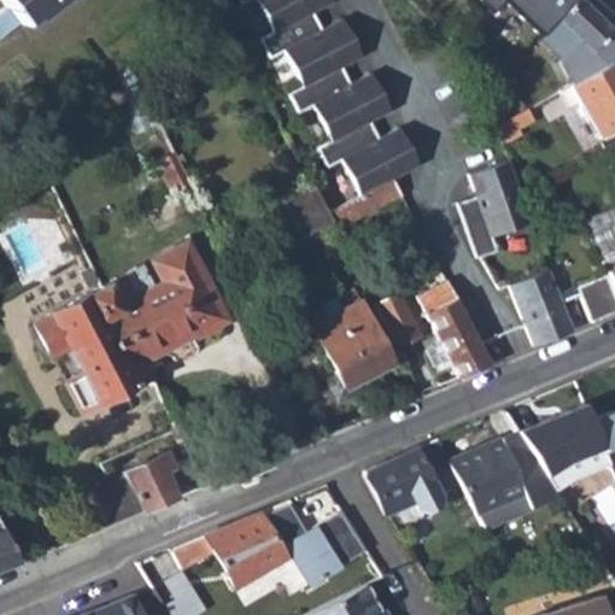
[(0,0),(0,1),(18,24),(46,3),(51,9),(60,0),(0,0)]
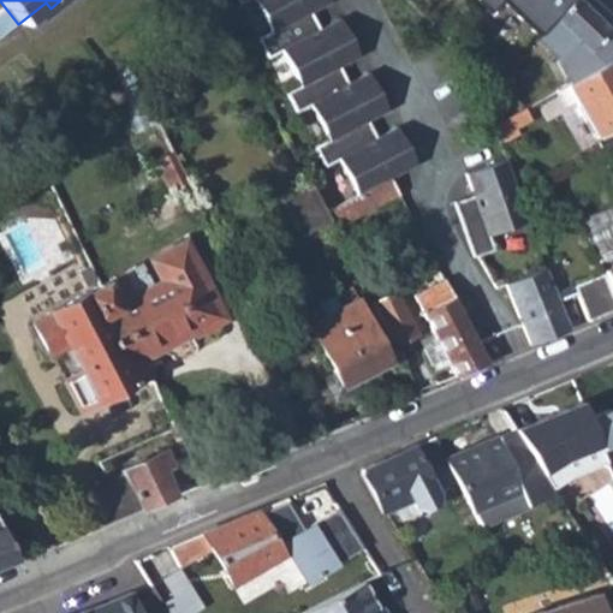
[(248,0),(254,0),(273,34),(311,15),(333,1),(332,0),(236,0),(239,6),(248,0)]
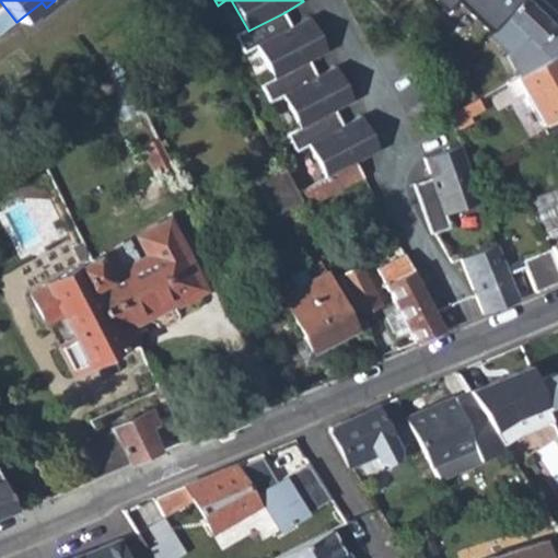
[(492,10),(524,38),(538,51),(547,43),(551,47),(557,41),(557,31),(524,0),(501,0),(501,1),(492,10)]
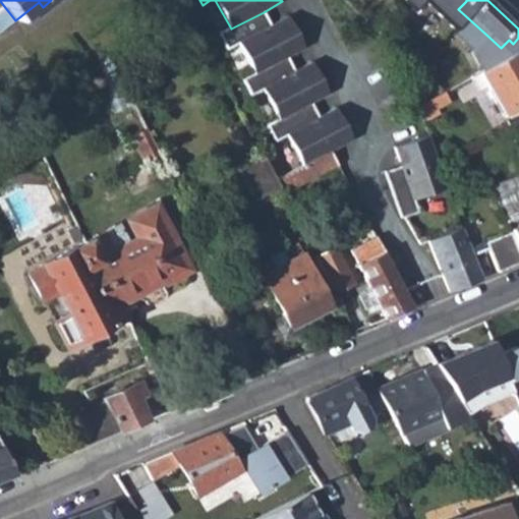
[(239,45),(255,75),(287,58),(306,48),(289,16),(271,26),(264,12),(231,29),(219,36),(227,51),(239,45)]
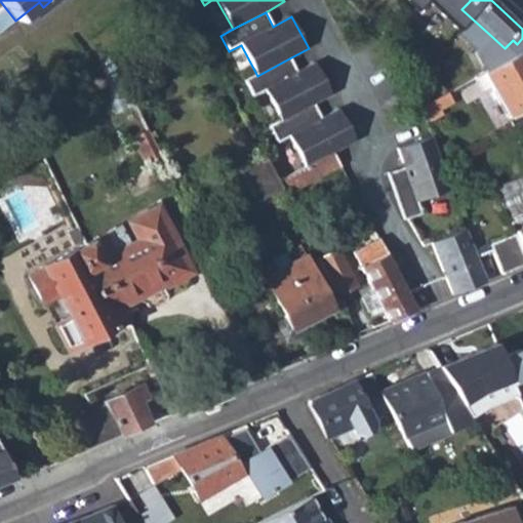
[(485,43),(503,59),(517,44),(513,40),(505,48),(491,36),(485,43)]
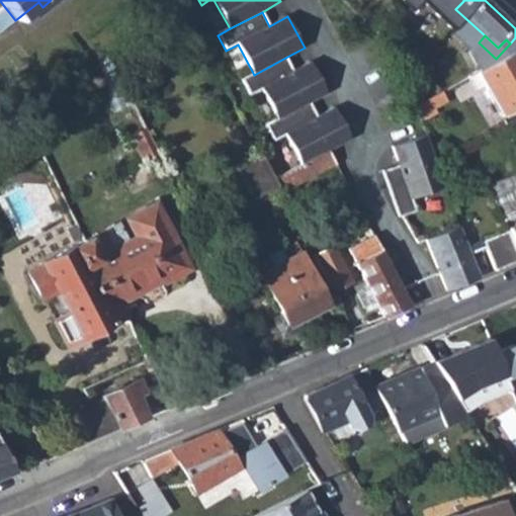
[(501,99),(510,114),(515,110),(515,52),(476,74),(484,89),(488,87),(497,102),(501,99)]
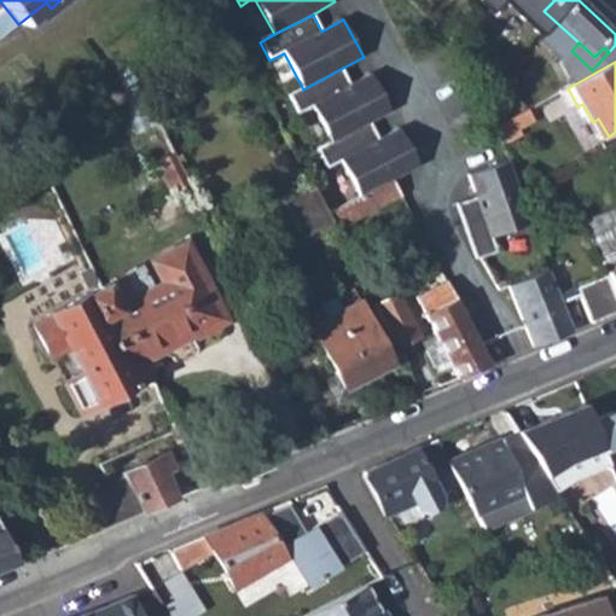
[(313,108),(332,144),(371,123),(391,111),(372,75),(350,86),(341,69),(303,89),(289,97),(298,115),(313,108)]
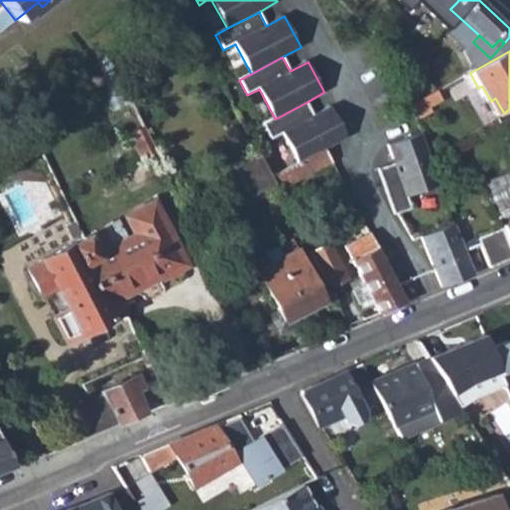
[(441,90),(413,104),(418,120),(430,112),(432,105),(438,103),(444,95),(441,90)]
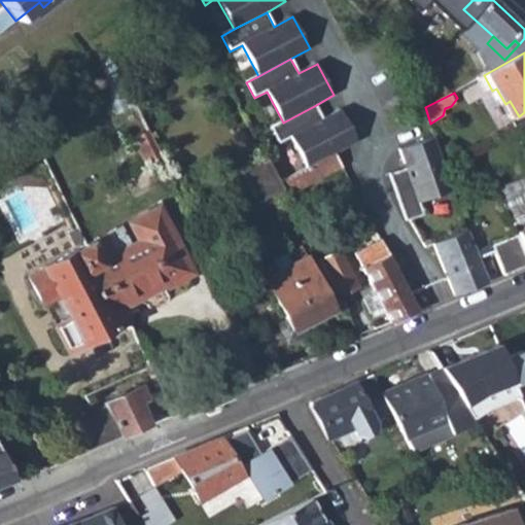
[(291,138),(308,169),(317,164),(337,153),(359,142),(342,110),(323,120),(316,105),(283,123),(272,129),(280,144),(291,138)]
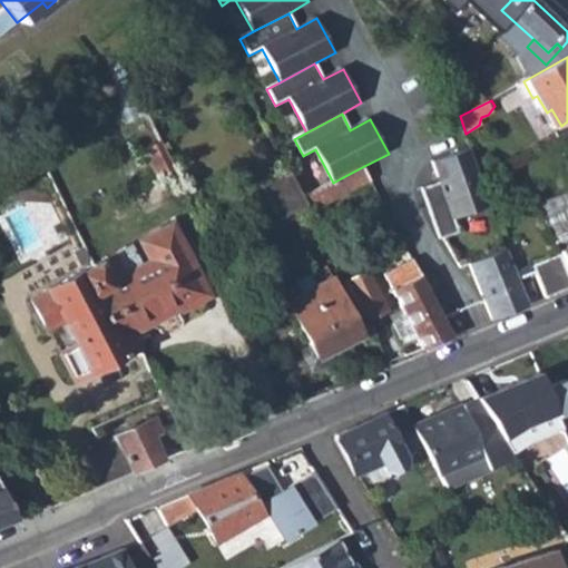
[(140,152),(156,179),(172,170),(157,143),(140,152)]
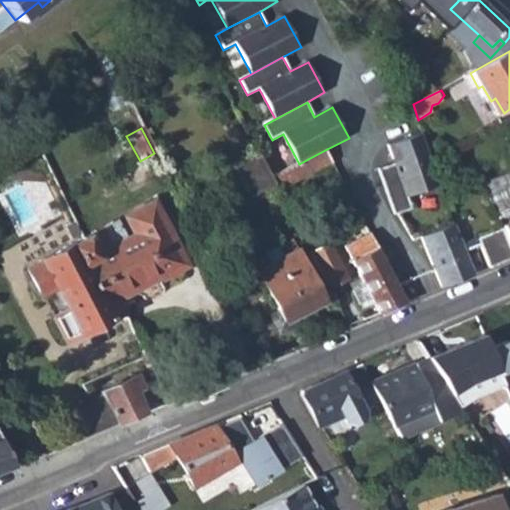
[(410,197),(441,186),(431,156),(423,134),(390,146),(396,164),(380,170),(397,216),(414,210),(410,197)]
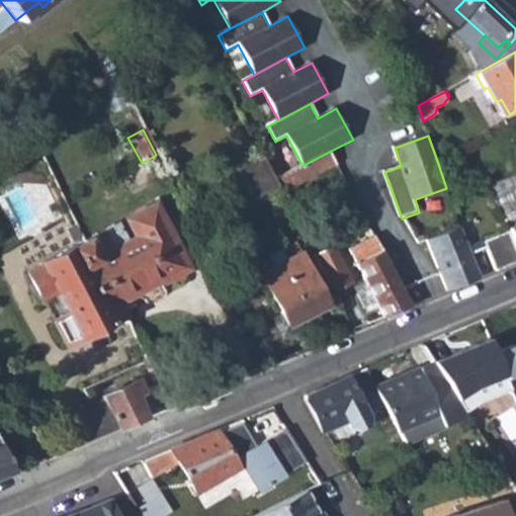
[(312,161),(319,173),(337,164),(331,151),(312,161)]
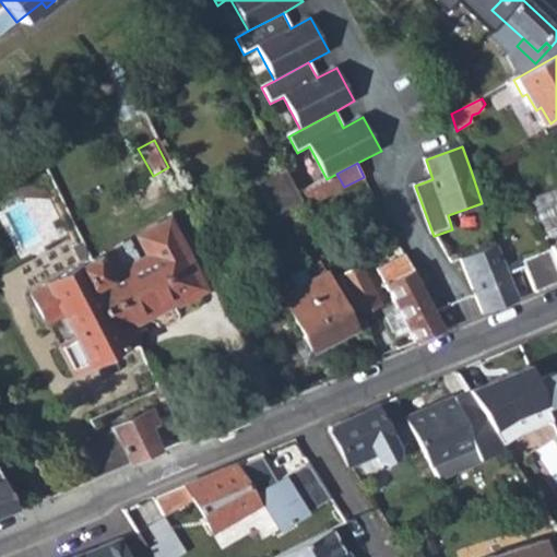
[(257,185),(273,216),(299,202),(296,196),(283,172),(257,185)]
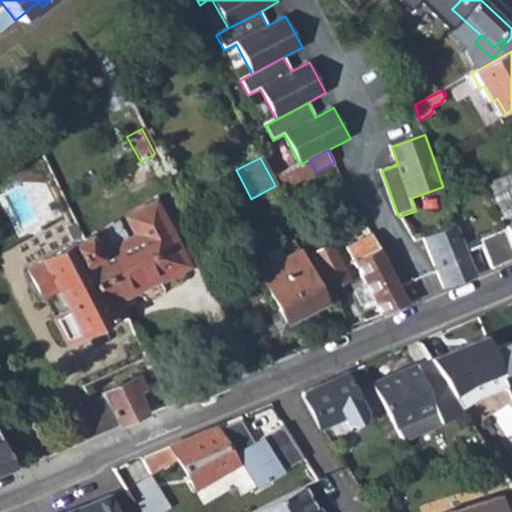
[(298,182),(316,172),(309,160),(300,165),(292,169),(298,182)]
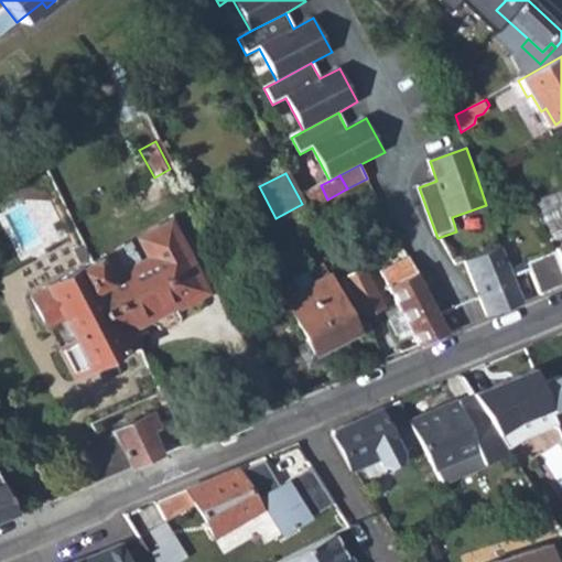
[(305,211),(327,200),(321,185),(299,197),(302,204),(305,211)]
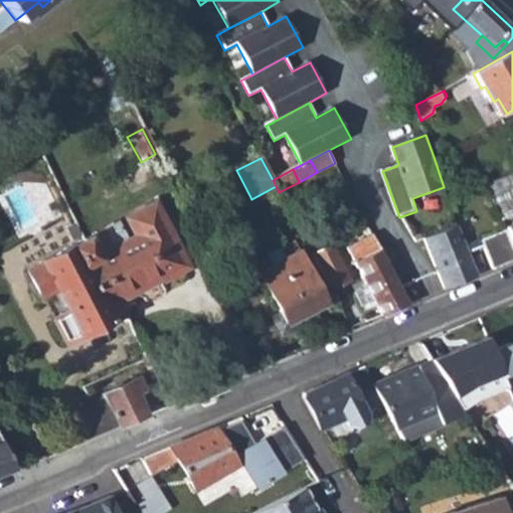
[(83,239),(117,302),(118,301),(158,280),(158,282),(185,267),(151,203),(125,217),(134,235),(124,241),(114,223),(83,239)]
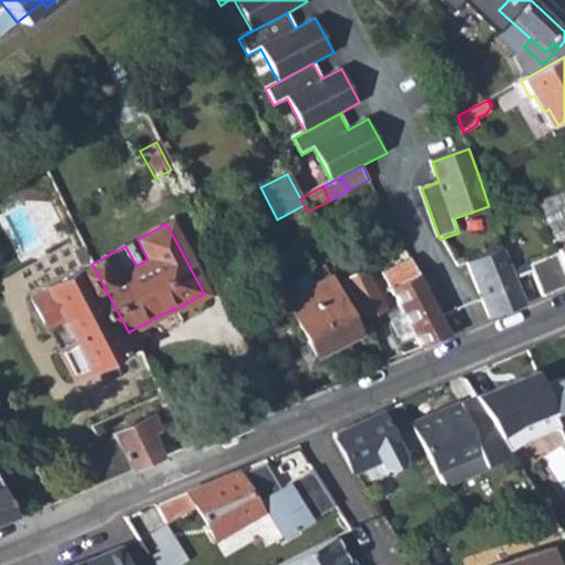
[(484,301),(492,319),(527,306),(504,248),(469,264),(484,301)]
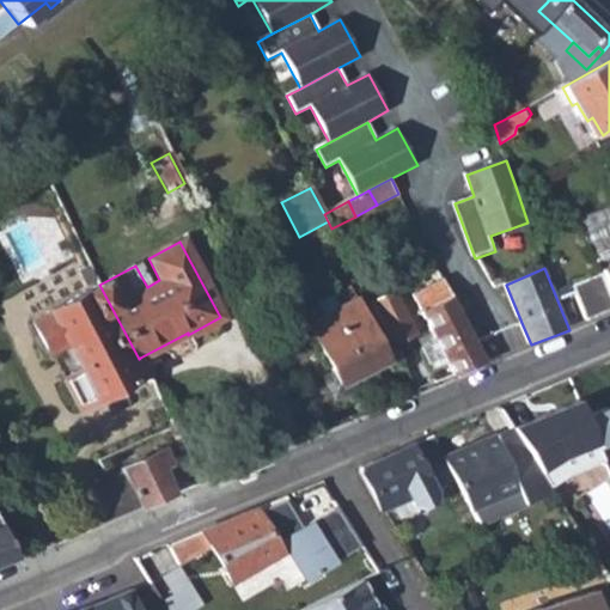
[(609,287),(604,274),(575,286),(590,322),(609,312),(609,287)]
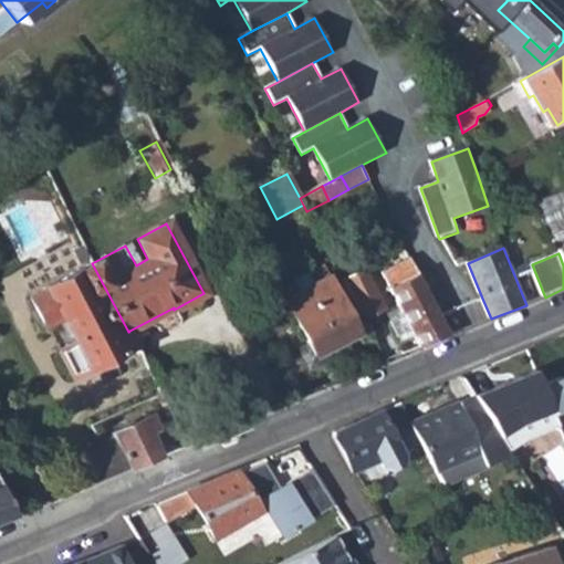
[(385,277),(403,311),(417,337),(423,348),(452,336),(445,321),(413,261),(385,277)]
